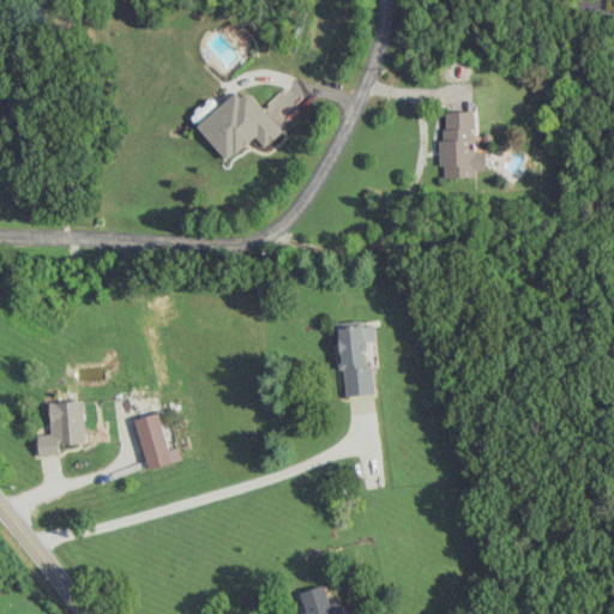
[(227,161),(254,137),(264,146),(282,131),(244,86),(198,127),(227,161)]
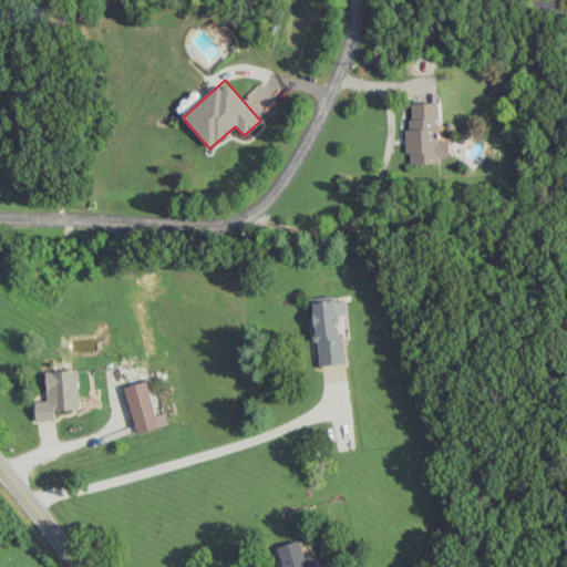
[(410,103),(411,129),(406,129),(408,165),(440,164),(440,157),(449,157),(449,142),(439,142),(439,102),(410,103)]
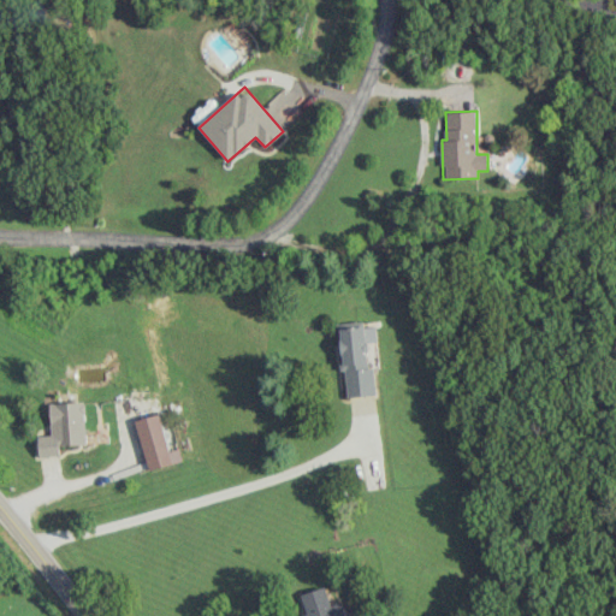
[(345,397),(374,395),(369,343),(378,342),(377,326),(365,327),(363,323),(339,324),(345,397)]
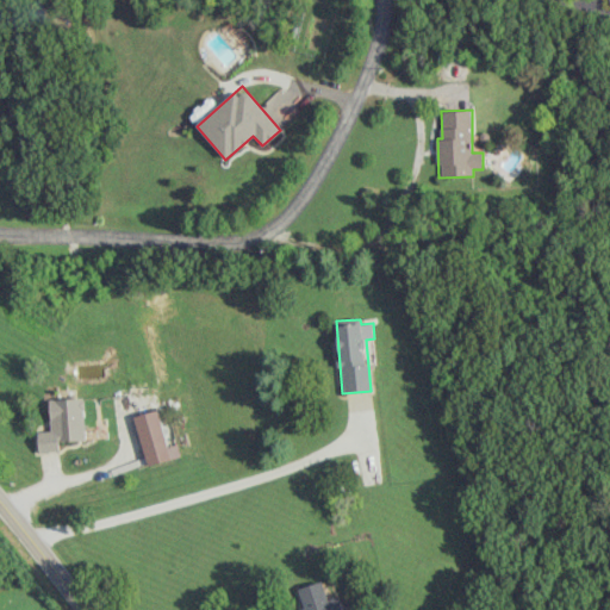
[(49,399),(50,431),(38,431),(38,453),(60,452),(60,441),(85,440),(83,398),(49,399)]
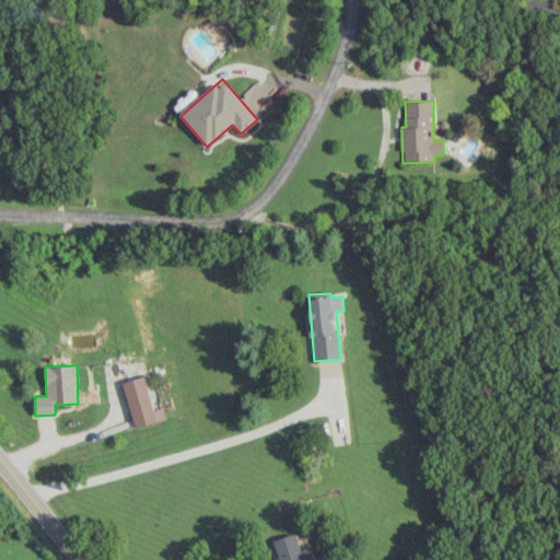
[(136,427),(158,420),(144,376),(123,383),(136,427)]
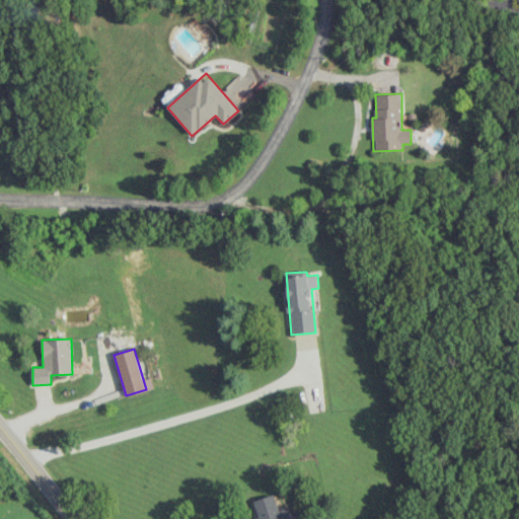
[(291,518),(288,507),(279,510),(274,495),(253,501),(257,518),(291,518)]
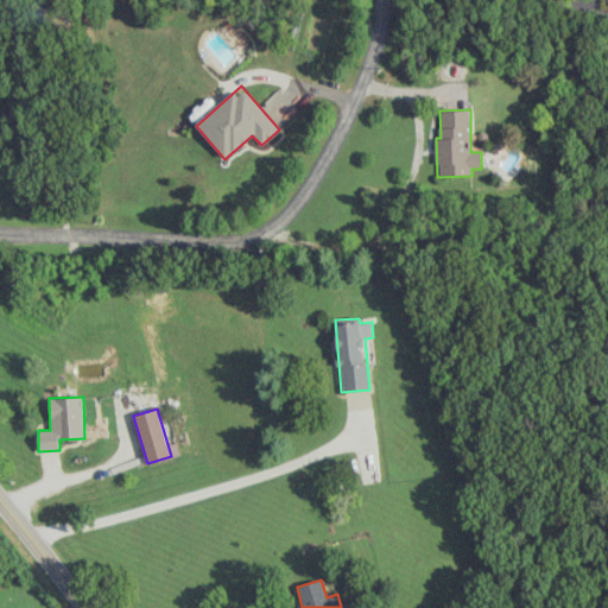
All buildings are outlined.
